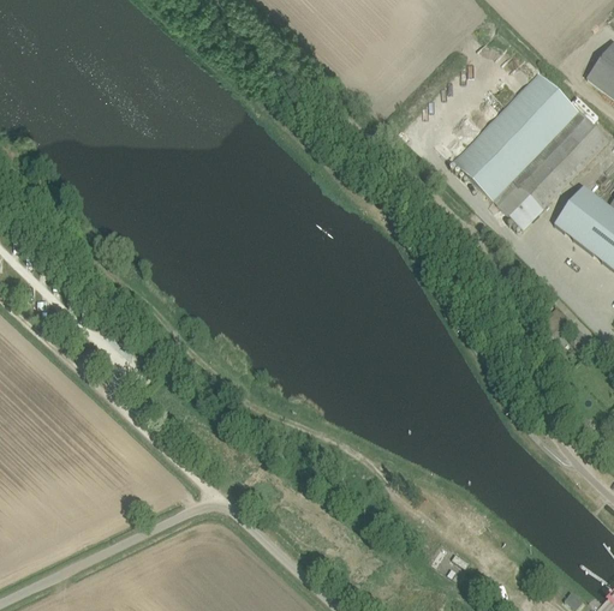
[(613,43),(588,78),(613,97),(613,43)]
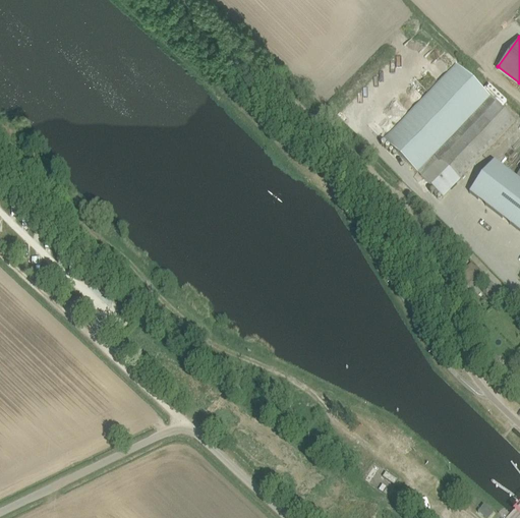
[(418,170),(490,95),(457,62),(385,137),(418,170)]
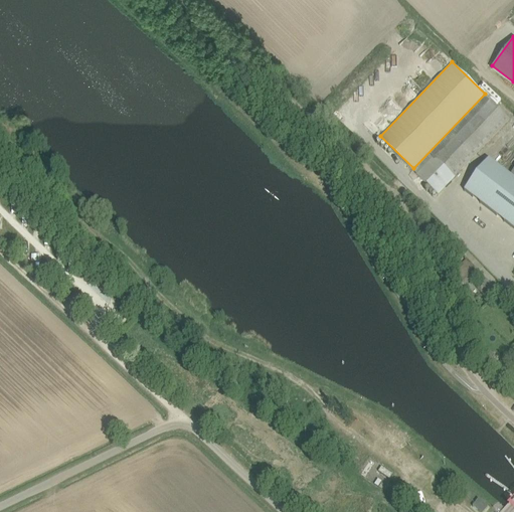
[(510,118),(489,98),(417,172),(439,192),(510,118)]
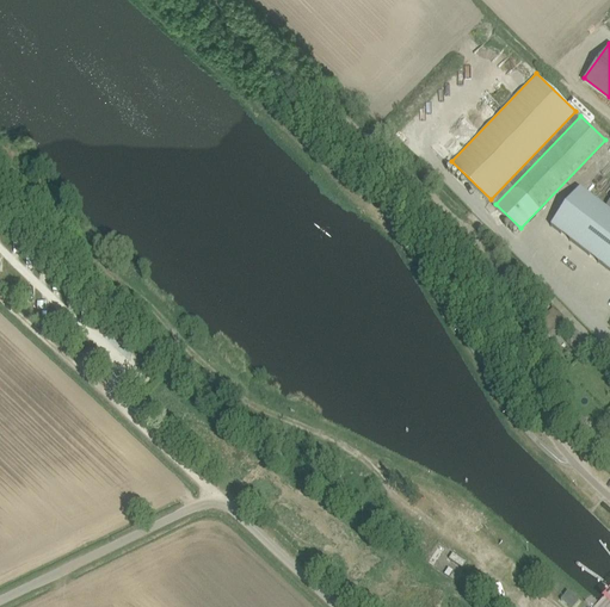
[(609,206),(581,185),(552,223),(609,266),(609,206)]
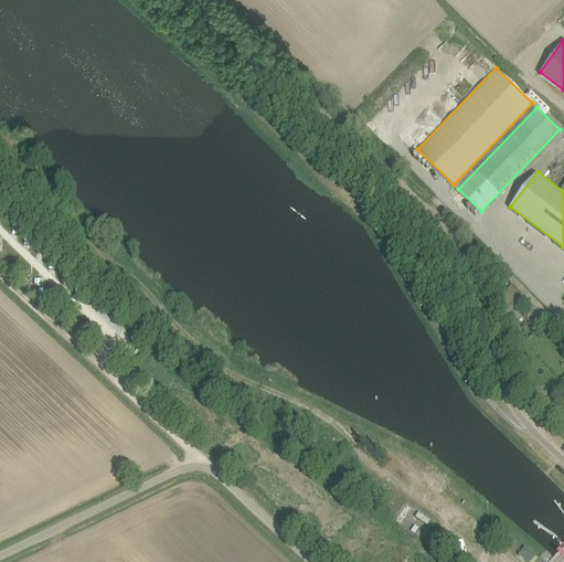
[(545,313),(535,304),(530,308),(534,313),(541,318),(545,313)]
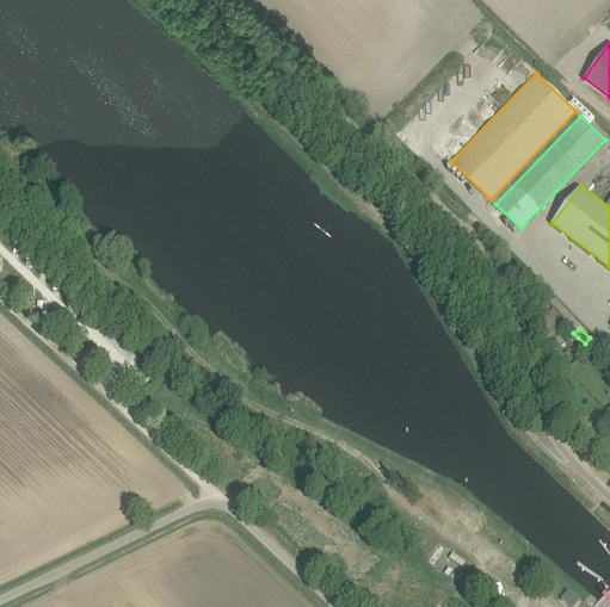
[(142,384),(134,392),(140,397),(147,389),(142,384)]
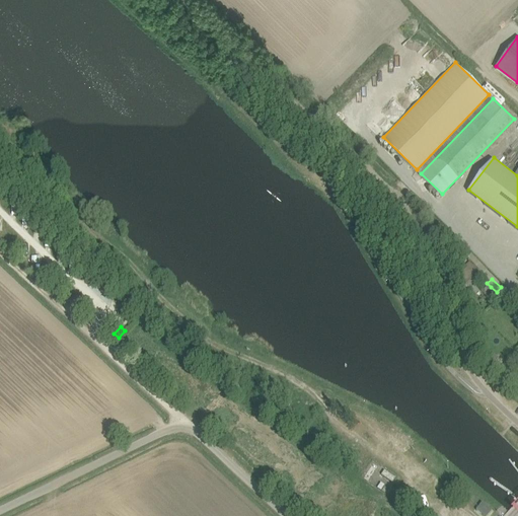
[(385,467),(382,472),(393,480),(396,475),(385,467)]
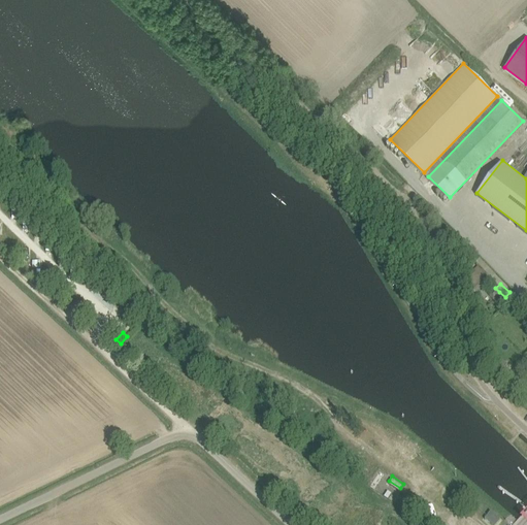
[(492,510),(486,516),(495,524),(501,518),(492,510)]
